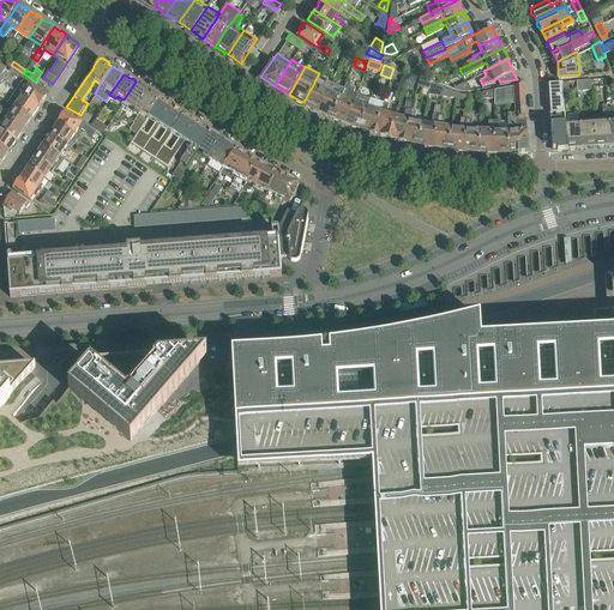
[(47,94),(30,82),(23,77),(16,89),(38,104),(47,94)]
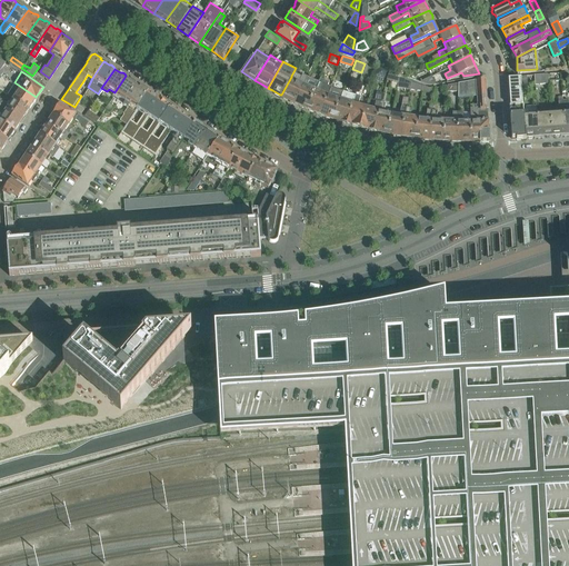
[(398,80),(399,75),(388,71),(387,78),(398,80)]
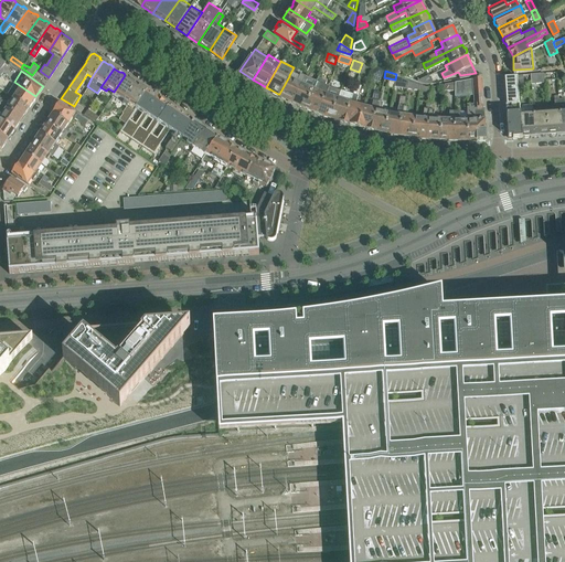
[(544,81),(543,71),(530,72),(531,82),(544,81)]
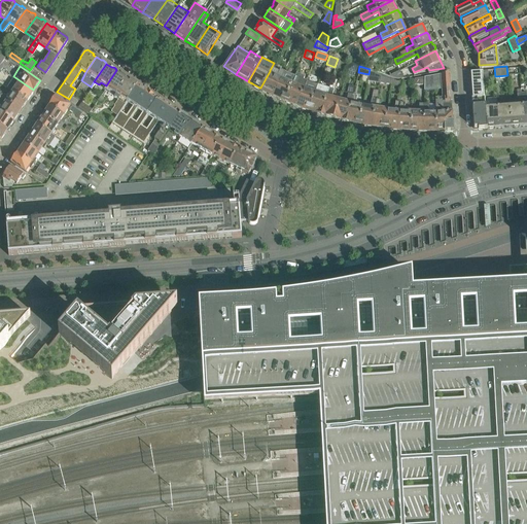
[(270,71),(260,88),(268,92),(273,94),(284,69),(280,67),(277,73),(270,70),(270,71)]
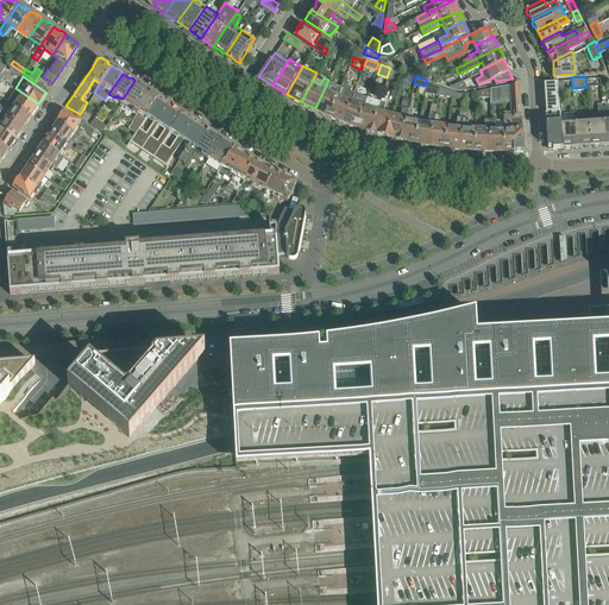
[(560,120),(558,88),(557,79),(544,80),(546,126),(546,134),(547,133),(547,145),(552,145),(553,147),(563,146),(563,145),(560,120)]
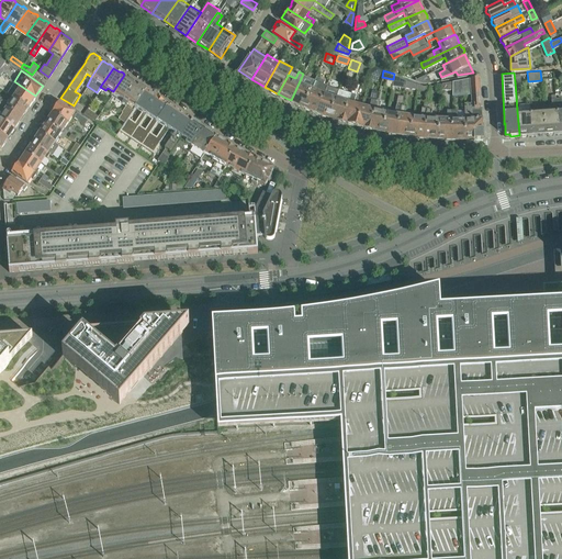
[(303,74),(291,100),(294,102),(303,105),(315,79),(303,74)]
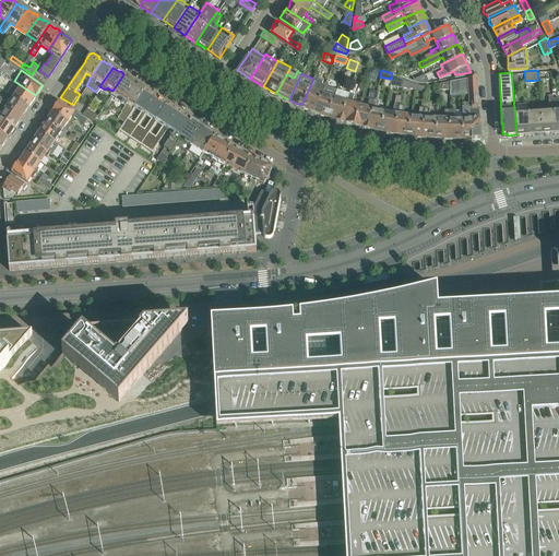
[(392,73),(391,79),(390,84),(403,85),(404,78),(392,73)]
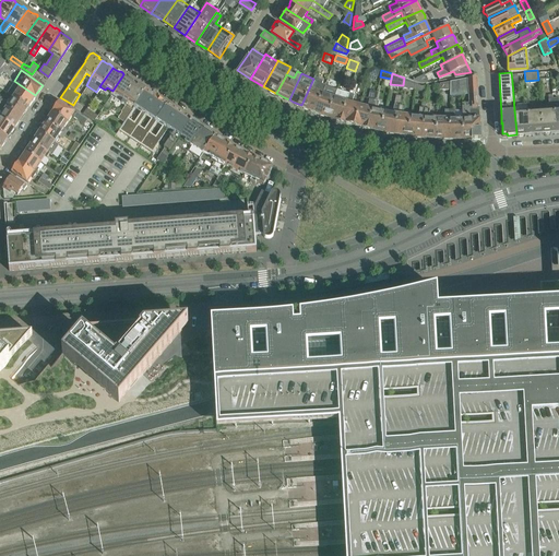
[(133,105),(145,87),(139,83),(138,84),(133,82),(133,80),(130,78),(128,78),(123,74),(113,91),(110,93),(127,104),(128,102),(133,105)]
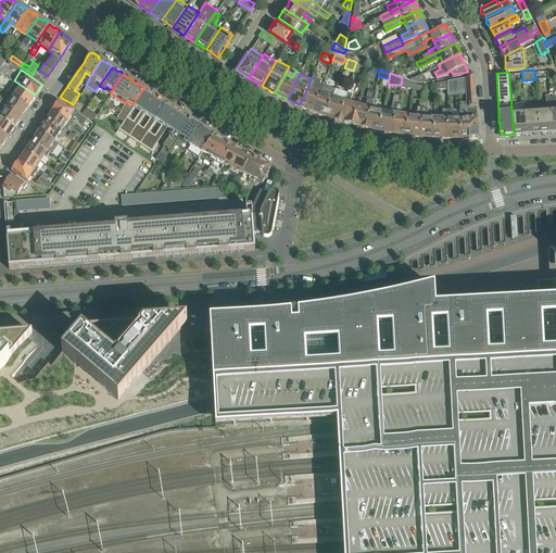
[(479,136),(475,74),(459,76),(459,92),(466,91),(466,101),(459,101),(459,108),(459,137),(479,136)]
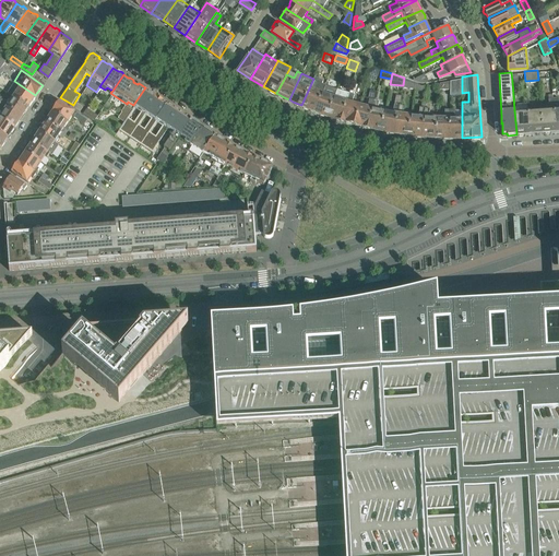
[(313,79),(301,105),(309,108),(314,110),(325,83),(322,82),(323,79),(314,75),(313,79)]
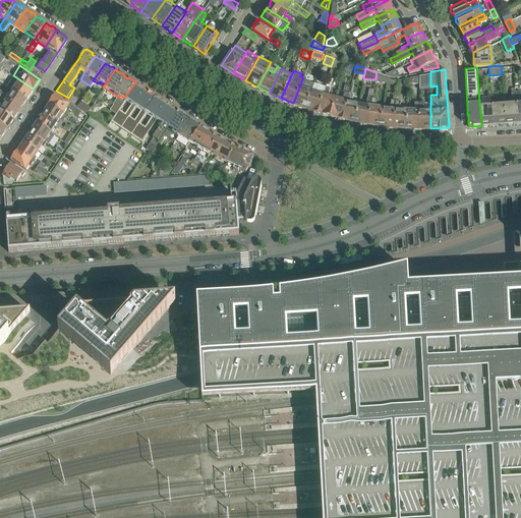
[(430,87),(430,71),(419,73),(419,74),(419,79),(419,87),(430,87)]
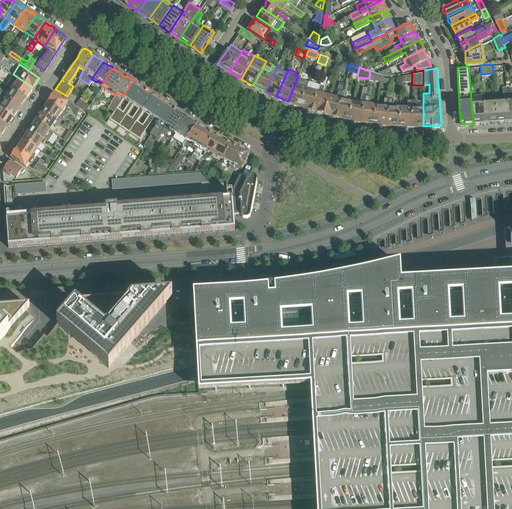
[(381,75),(370,71),(369,78),(380,80),(381,75)]
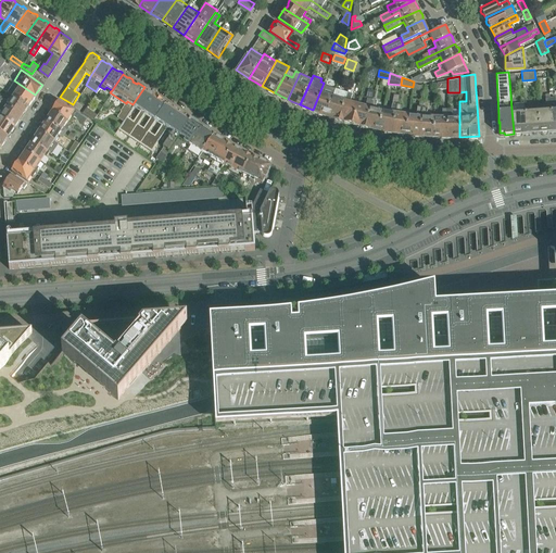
[(35,95),(14,80),(7,90),(13,95),(28,104),(35,95)]
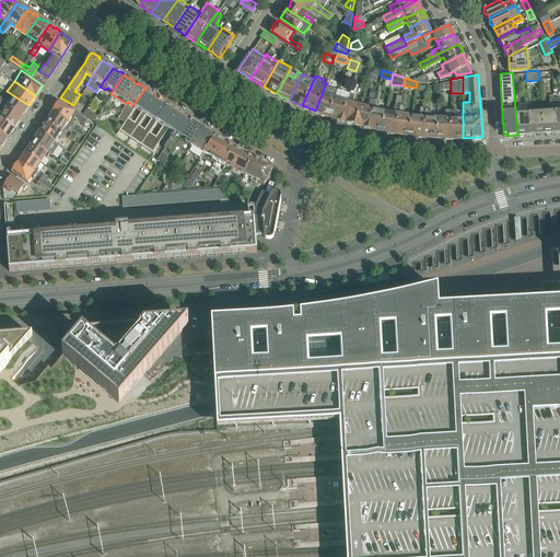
[(326,83),(315,111),(328,115),(338,88),(326,83)]
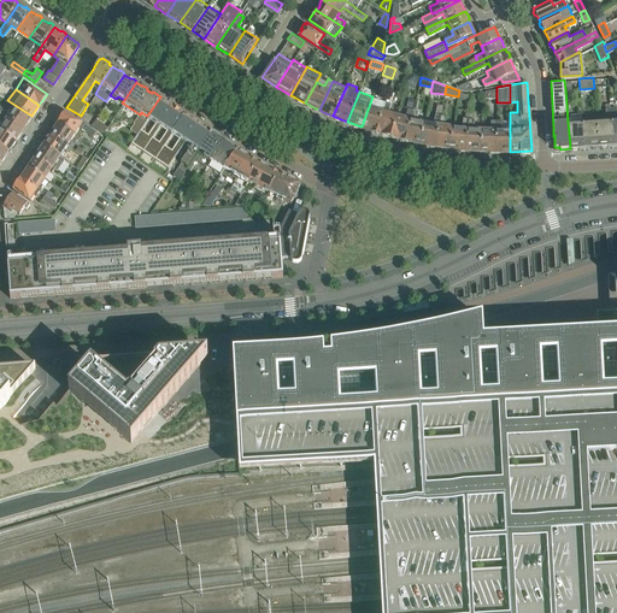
[(130,141),(142,149),(172,105),(160,96),(147,116),(130,141)]
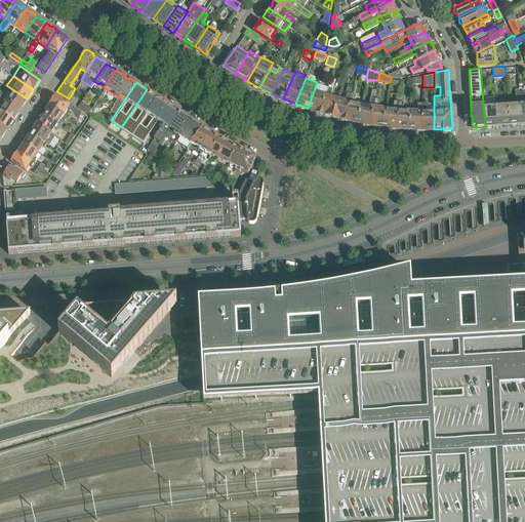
[(317,82),(308,108),(316,111),(315,111),(319,112),(328,85),(317,82)]
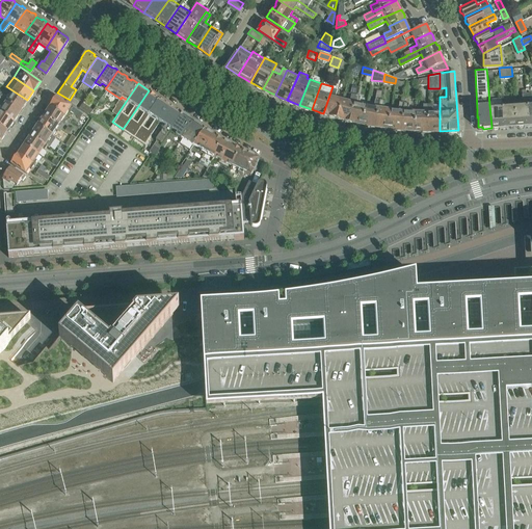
[(336,117),(342,99),(335,97),(337,88),(333,86),(323,113),(328,115),(336,117)]
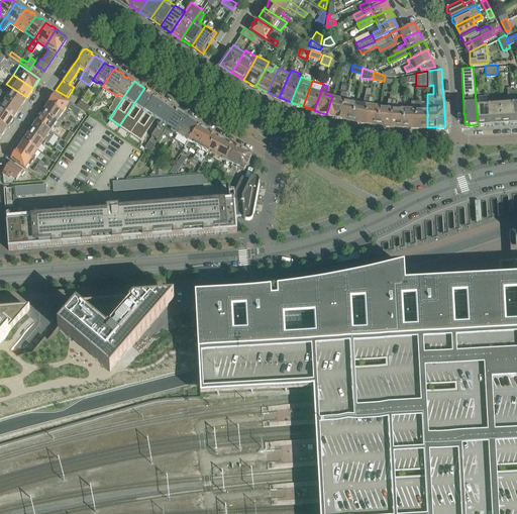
[(12,88),(8,93),(0,87),(0,92),(20,106),(26,97),(12,88)]
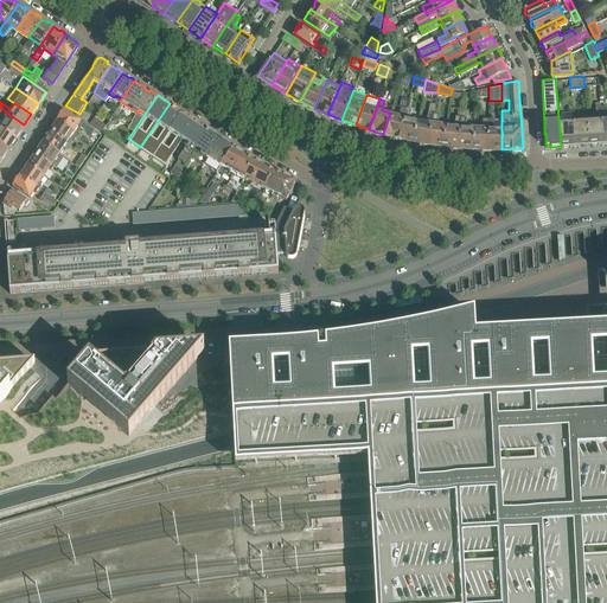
[(170,103),(140,147),(152,155),(181,111),(170,103)]
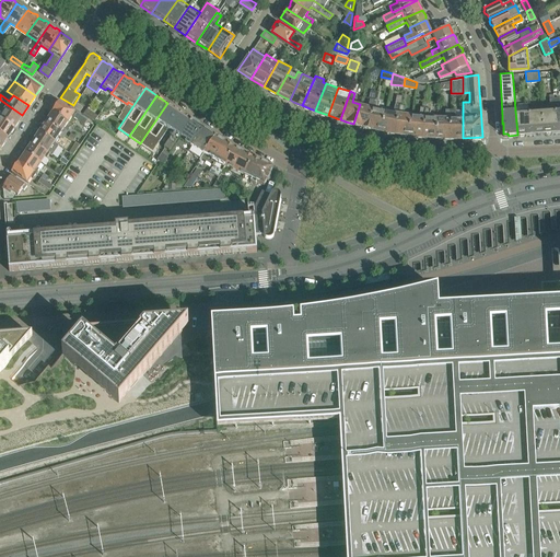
[(368,127),(375,99),(370,96),(368,105),(360,104),(353,124),(363,126),(368,127)]
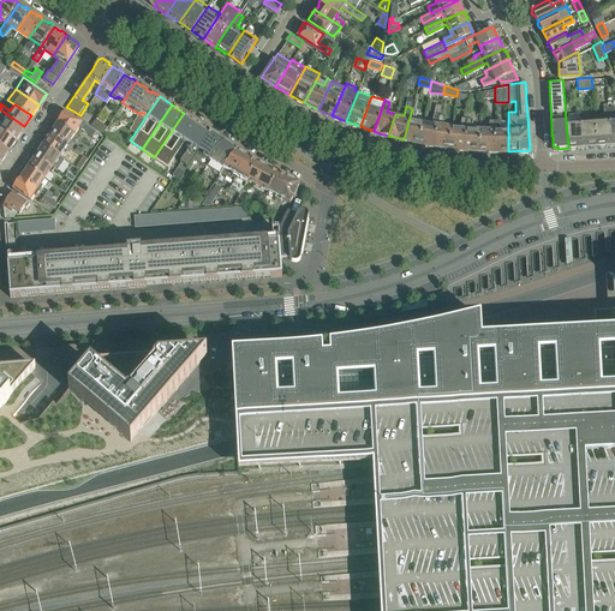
[(610,143),(608,118),(608,112),(607,106),(603,106),(603,112),(593,113),(595,119),(597,144),(598,144),(599,145),(603,145),(604,144),(610,143)]
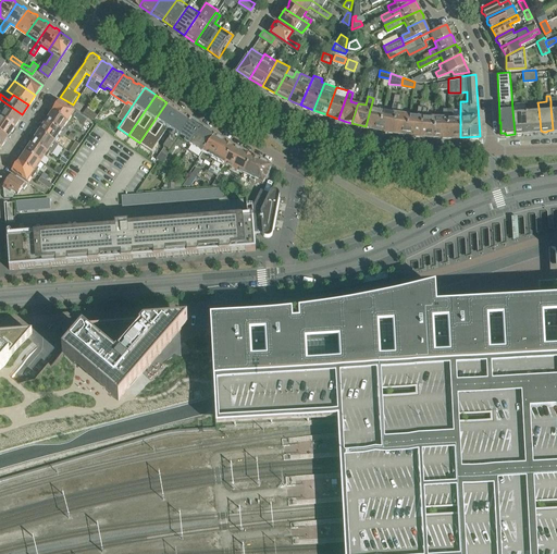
[(86,117),(59,98),(52,109),(67,119),(72,113),(84,121),(86,117)]
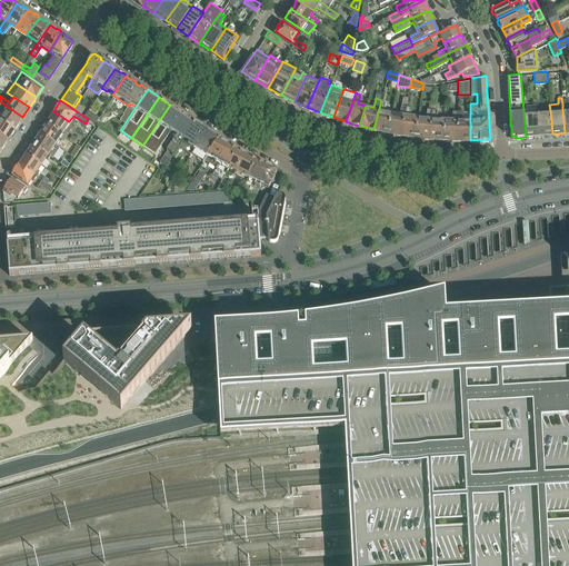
[(381,100),(373,129),(378,130),(387,131),(391,111),(383,110),(386,101),(381,100)]
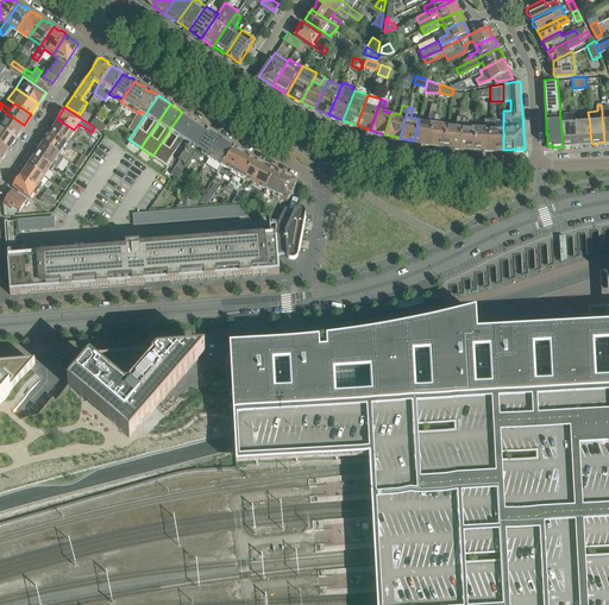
[(0,125),(17,137),(24,125),(0,108),(0,125)]
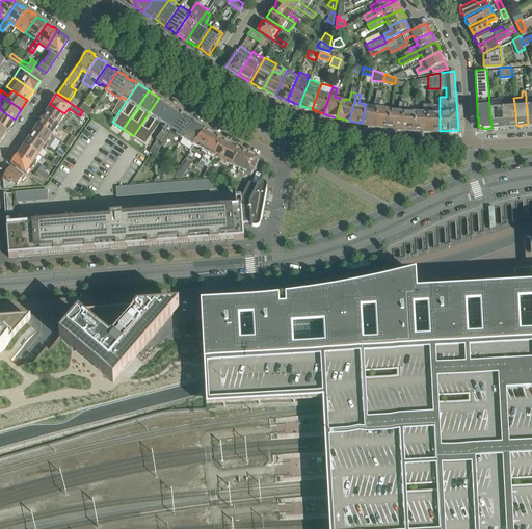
[(404,101),(400,129),(414,130),(416,110),(407,110),(408,102),(409,95),(404,95),(404,101)]
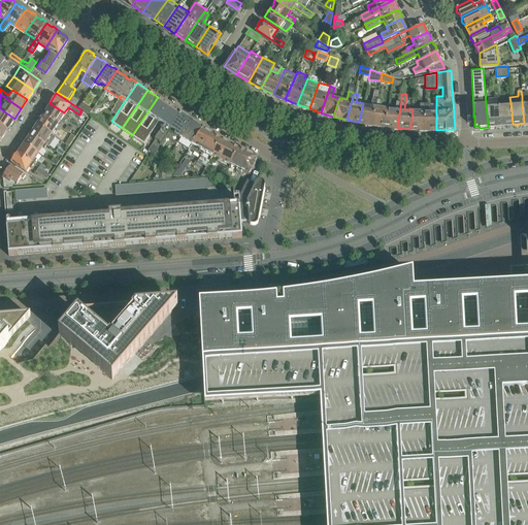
[(371,125),(377,97),(372,96),(370,105),(363,103),(359,122),(366,124),(371,125)]
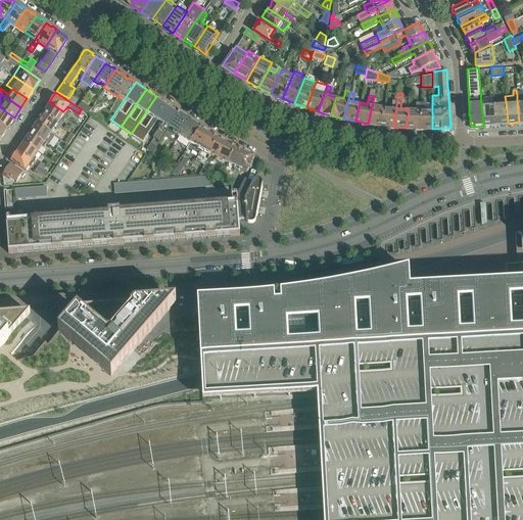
[(142,140),(167,103),(157,97),(157,96),(156,96),(131,134),(142,141),(142,140)]
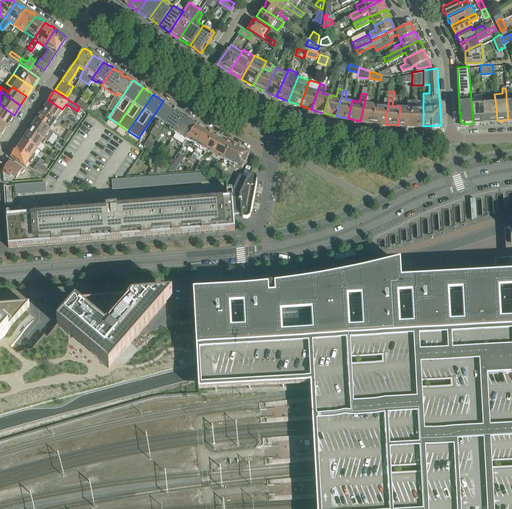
[(373,122),(376,104),(368,103),(370,95),(366,94),(360,121),(365,121),(373,122)]
